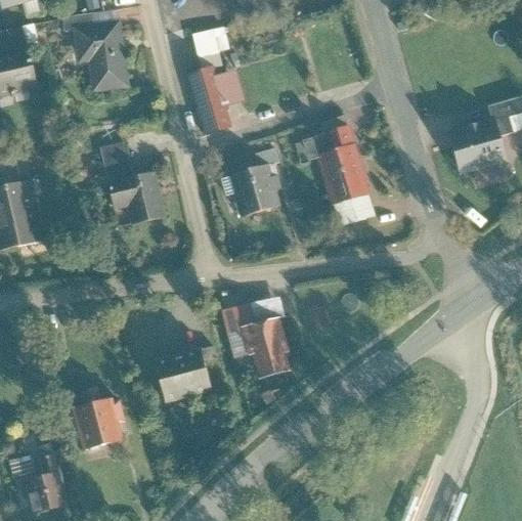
[(202,72),(181,78),(200,137),(231,128),(214,67),(224,63),(220,51),(231,48),(222,18),(188,29),(202,72)]
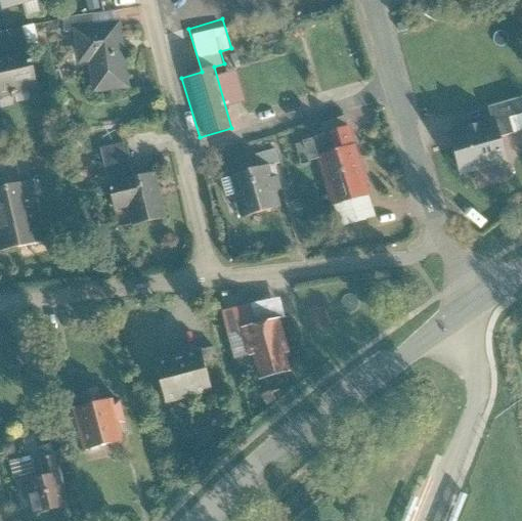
[(120,19),(72,26),(77,63),(87,62),(90,92),(129,88),(120,19)]
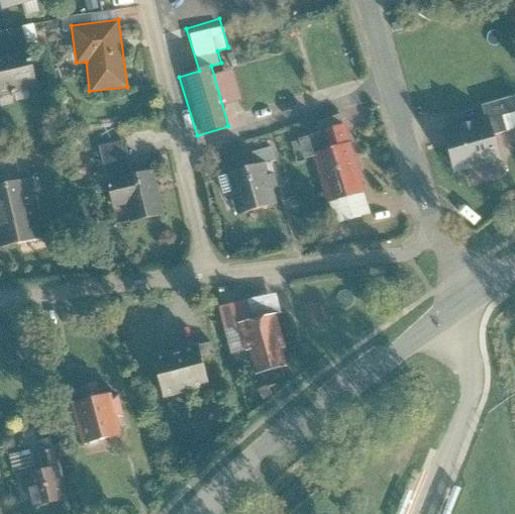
[(0,42),(3,57),(0,58),(0,94),(35,87),(28,54),(38,52),(33,25),(0,31),(0,42)]
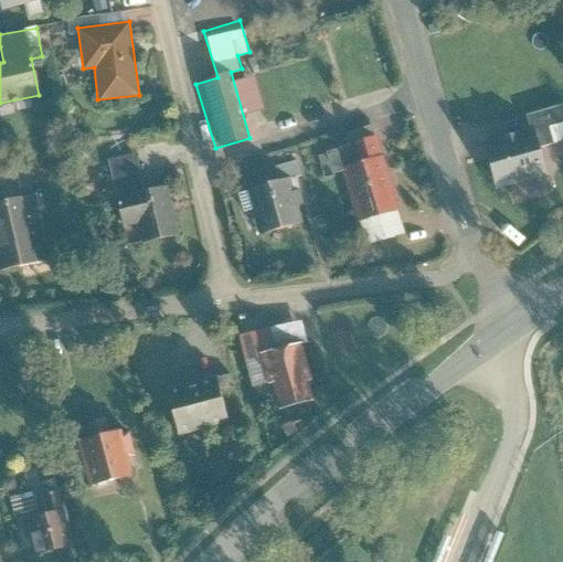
[(529,129),(484,138),(495,191),(548,180),(541,149),(555,146),(551,125),(562,122),(562,104),(524,112),(529,129)]
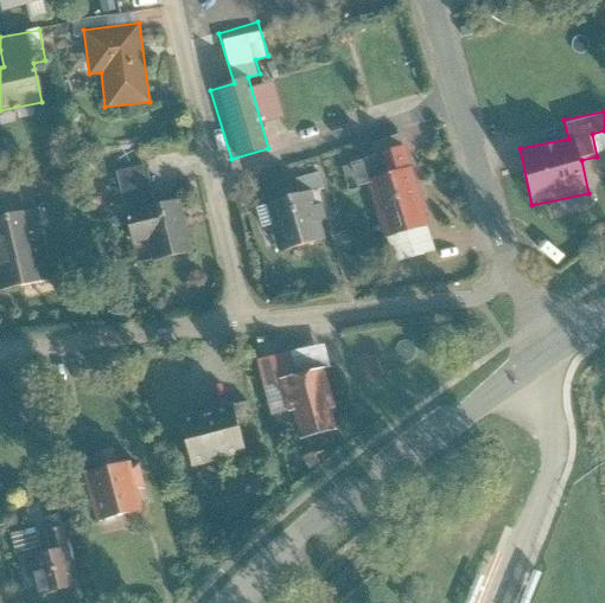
[(394,171),(364,180),(389,263),(435,250),(405,143),(387,149),(394,171)]
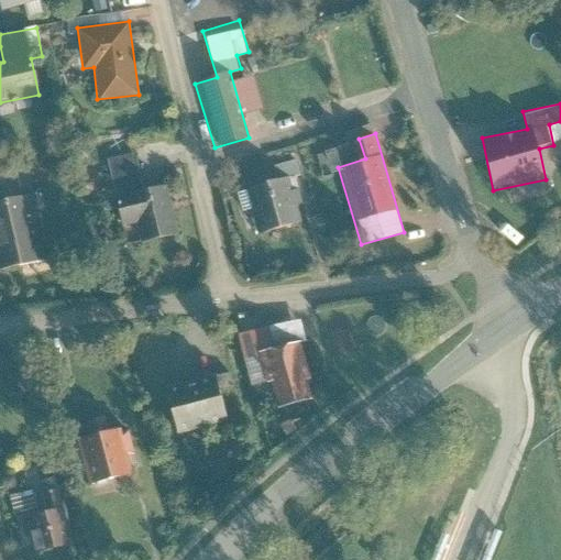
[(294,174),(246,185),(256,230),(305,219),(294,174)]
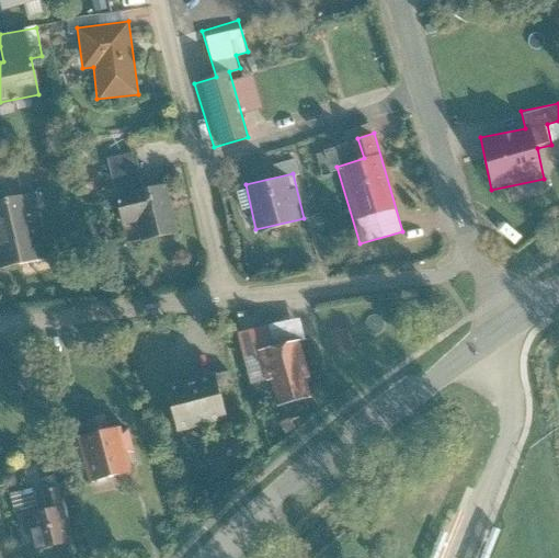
[(169,182),(112,196),(121,229),(137,225),(141,240),(181,230),(169,182)]
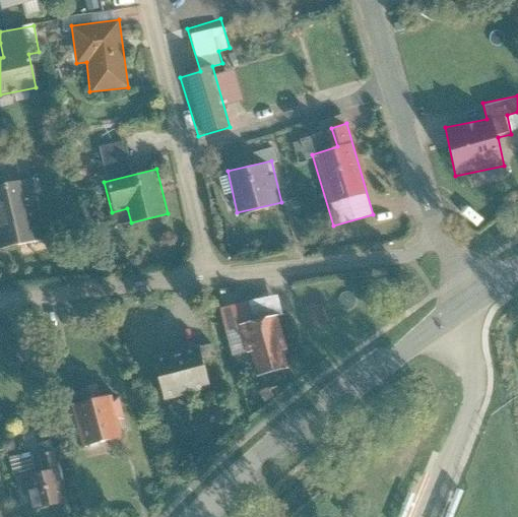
[(30,179),(0,185),(0,245),(44,236),(30,179)]
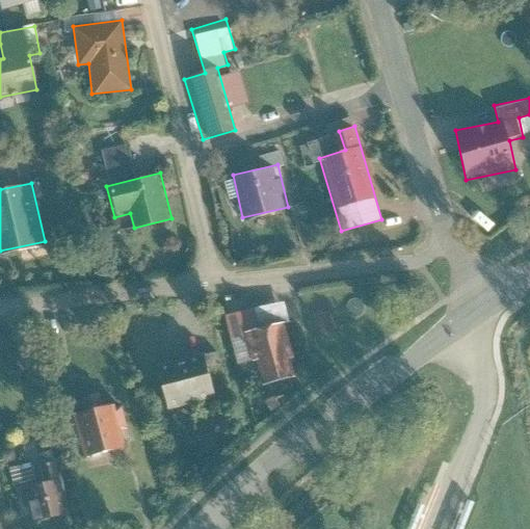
[(245,297),(222,303),(238,363),(250,360),(258,385),(300,373),(281,298),(247,307),(245,297)]
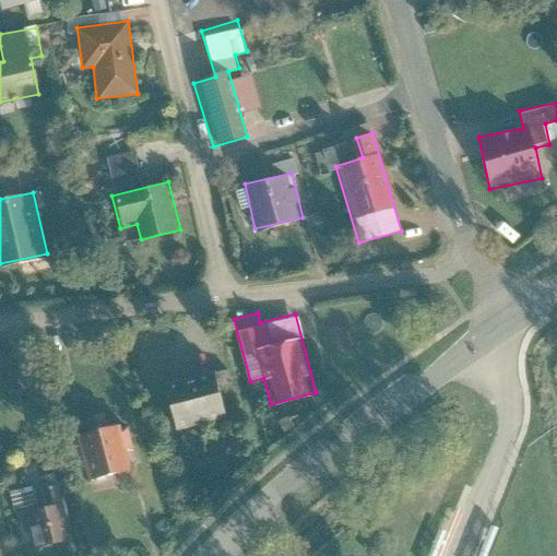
[(214,376),(167,389),(177,428),(225,415),(214,376)]
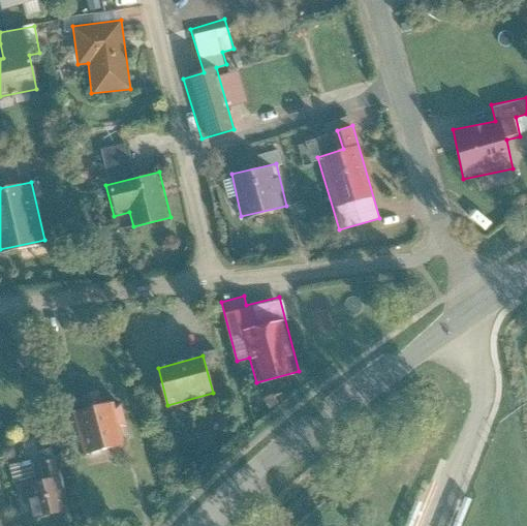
[(118,400),(71,410),(81,455),(127,444),(118,400)]
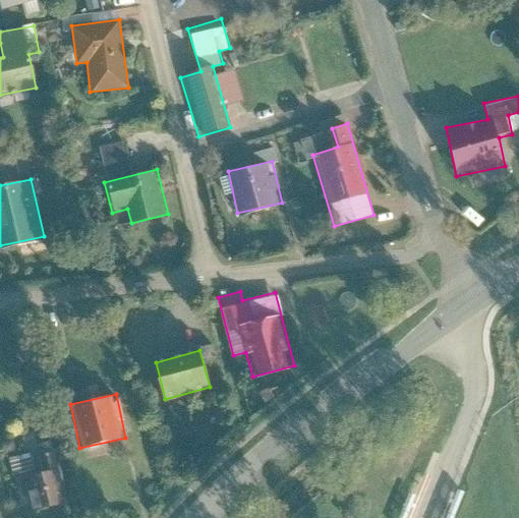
[(35,449),(13,454),(17,471),(40,466),(35,449)]
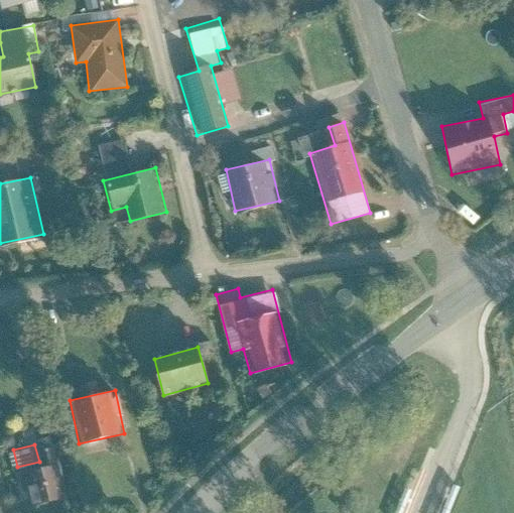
[(60,464),(20,468),(22,485),(30,484),(32,501),(65,498),(60,464)]
